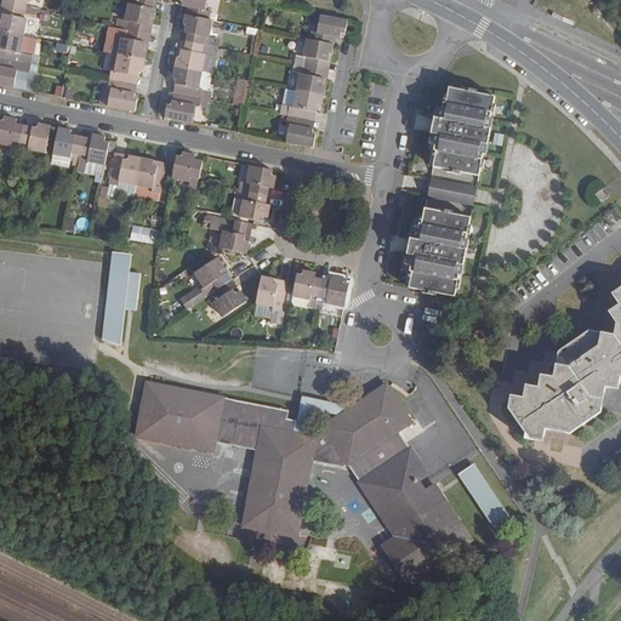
[(30,0),(9,0),(7,7),(26,11),(27,3),(30,4),(30,0)]
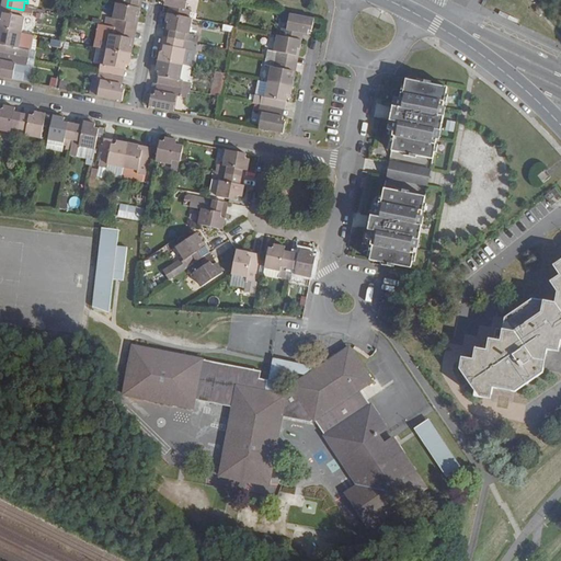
[(185,10),(186,0),(161,0),(162,0),(164,1),(164,6),(169,7),(174,8),(173,14),(189,18),(190,11),(185,10)]
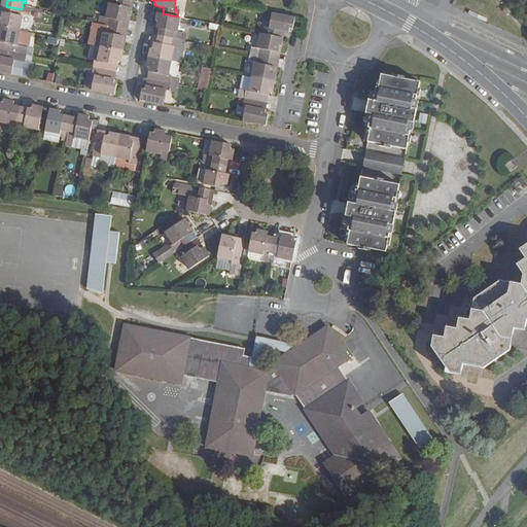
[(132,7),(127,6),(112,3),(109,3),(106,16),(106,19),(109,19),(107,26),(123,29),(124,23),(126,23),(128,15),(131,15),(132,7)]
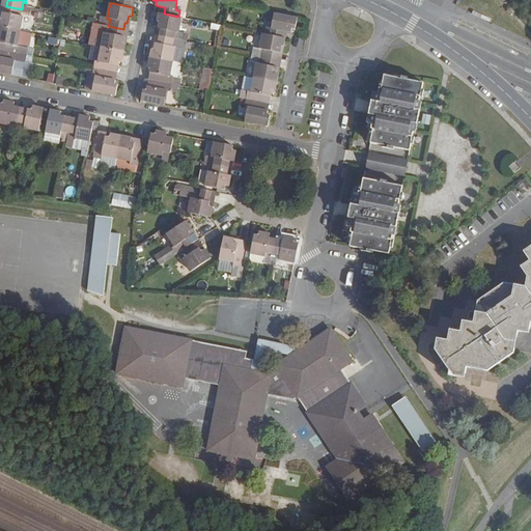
[(0,19),(0,27),(20,31),(23,17),(20,17),(22,9),(6,6),(5,14),(3,12),(1,20),(0,19)]
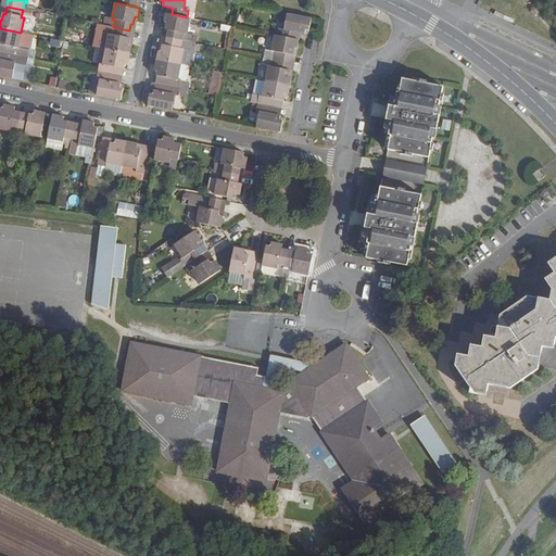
[(165,30),(167,30),(166,38),(181,41),(184,34),(187,35),(189,27),(190,19),(187,17),(172,14),(166,13),(164,22),(167,23),(165,30)]
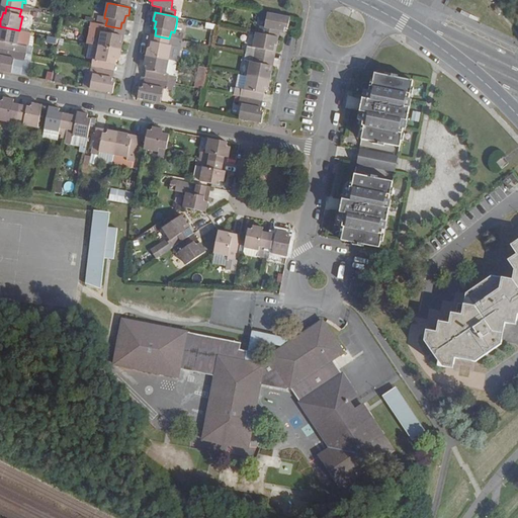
[(260,27),(259,34),(273,36),(275,30),(280,31),(284,32),(284,28),(288,29),(290,18),(267,13),(264,28),(260,27)]
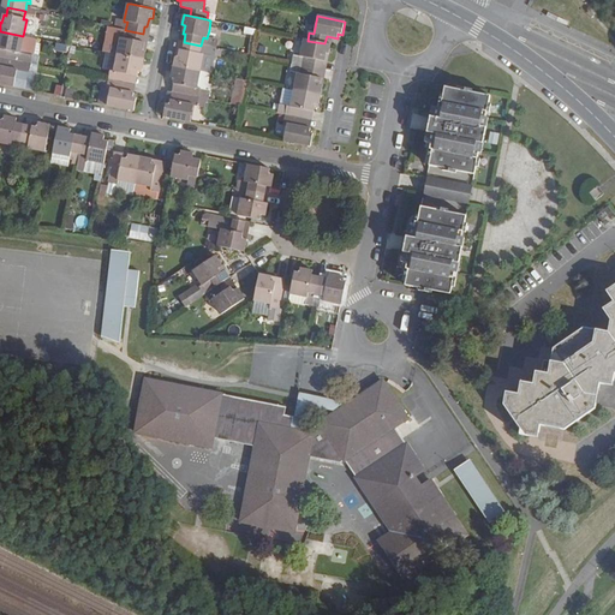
[(125,30),(127,22),(124,22),(124,19),(115,18),(114,28),(125,30)]
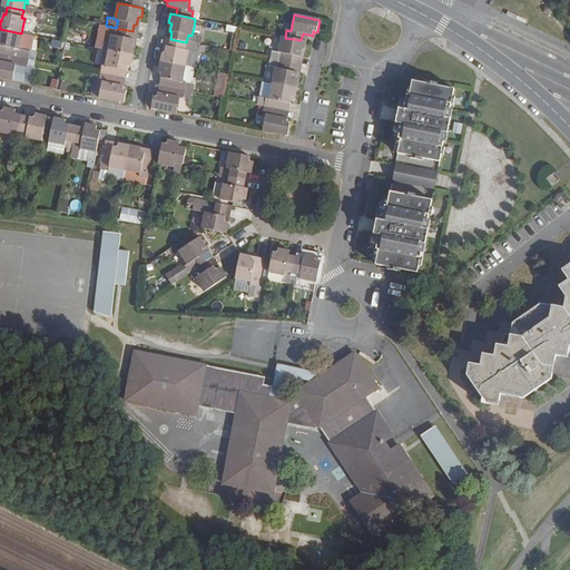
[(111,36),(115,37),(116,28),(106,26),(104,35),(111,36)]
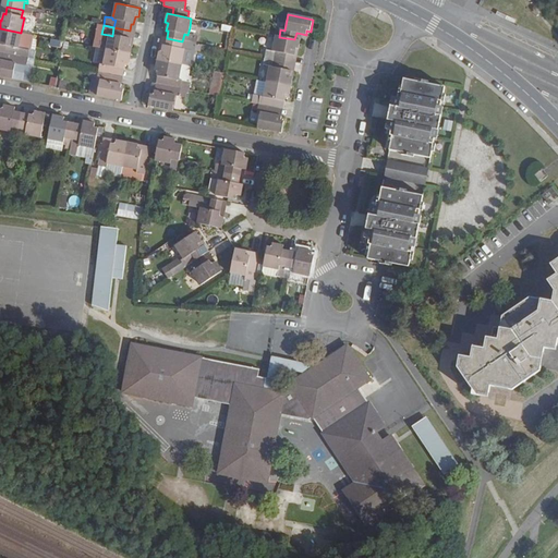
[(106,50),(130,55),(132,46),(129,46),(130,39),(129,38),(130,31),(113,27),(112,36),(109,35),(106,50)]
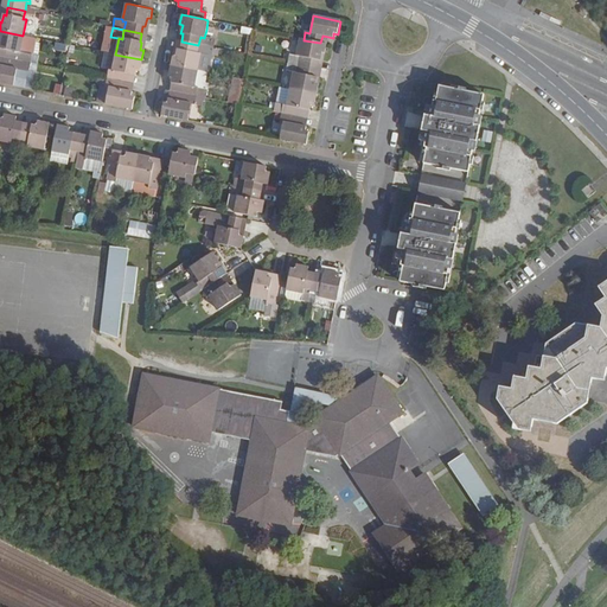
[(205,37),(204,38),(200,37),(198,45),(213,49),(216,38),(217,31),(206,30),(205,37)]
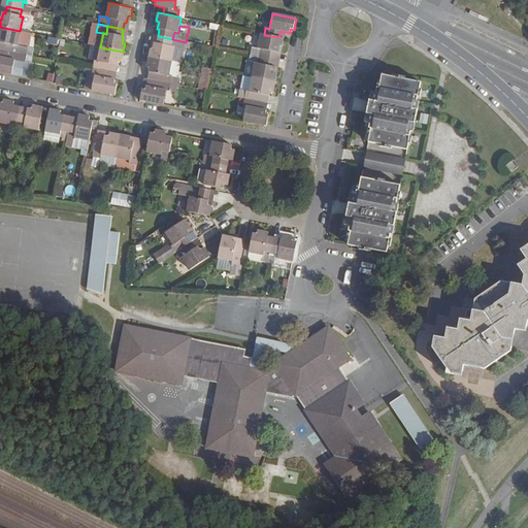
[(17,45),(20,31),(0,27),(0,42),(4,43),(3,51),(19,54),(27,55),(29,47),(27,47),(21,46),(17,45)]
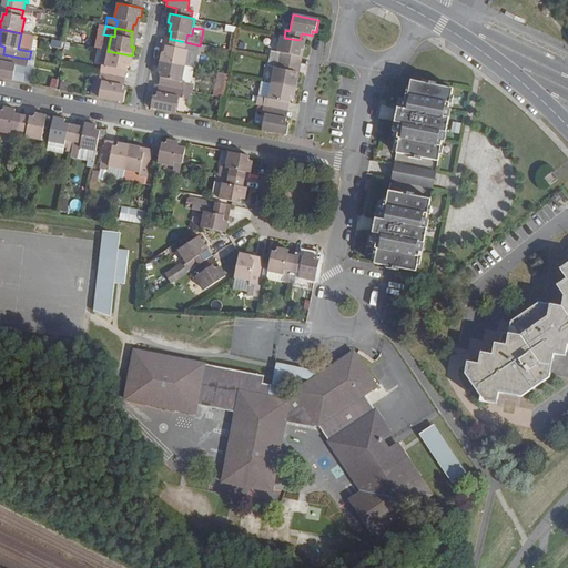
[(83,33),(73,32),(71,43),(81,46),(83,33)]
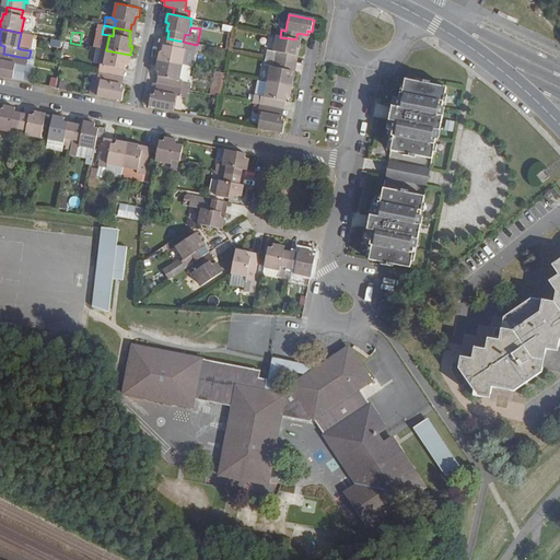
[(32,35),(21,33),(18,48),(22,49),(28,50),(32,35)]
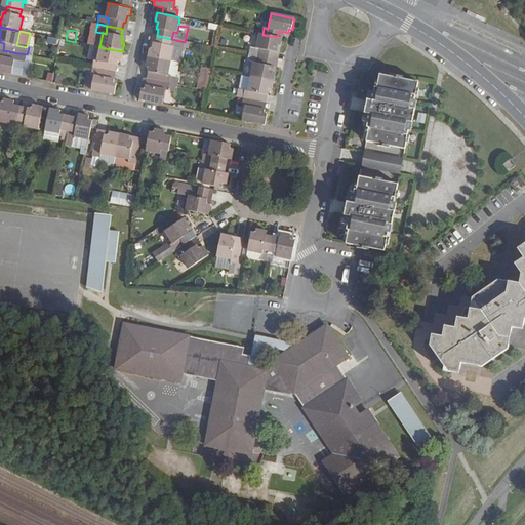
[(277,37),(263,35),(258,34),(256,48),(250,47),(249,54),(258,56),(273,59),(274,53),(277,54),(278,46),(281,47),(283,39),(277,37)]
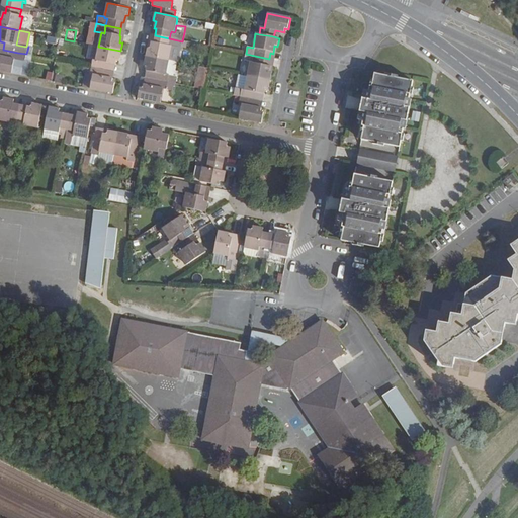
[(152,42),(151,49),(148,48),(146,56),(169,61),(177,63),(182,41),(169,38),(155,35),(153,42),(152,42)]
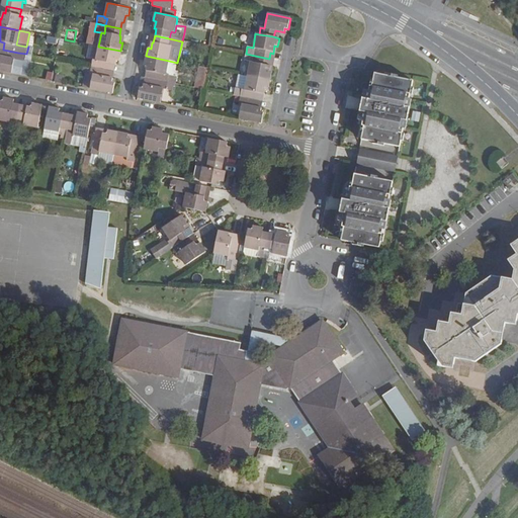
[(98,47),(86,45),(83,58),(92,60),(95,61),(98,47)]
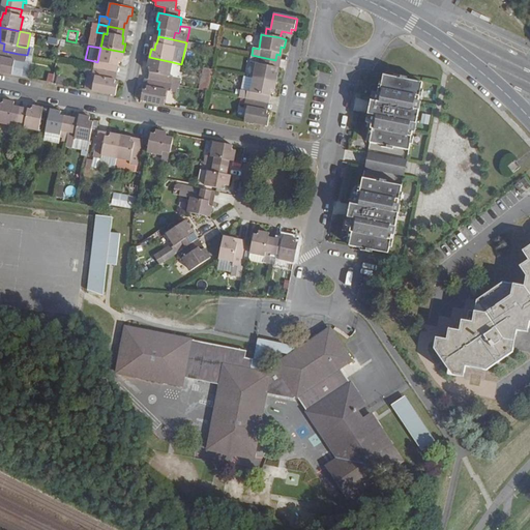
[(121,63),(123,52),(100,48),(97,62),(94,61),(93,68),(109,71),(110,64),(118,66),(118,62),(121,63)]
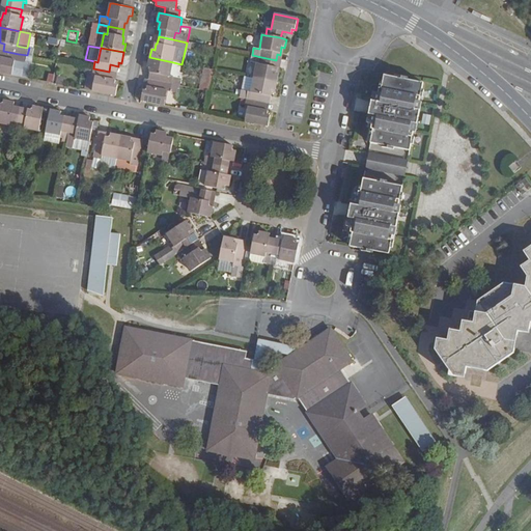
[(0,73),(11,76),(15,61),(18,61),(24,62),(26,63),(27,55),(19,54),(3,51),(2,58),(0,57),(0,73)]
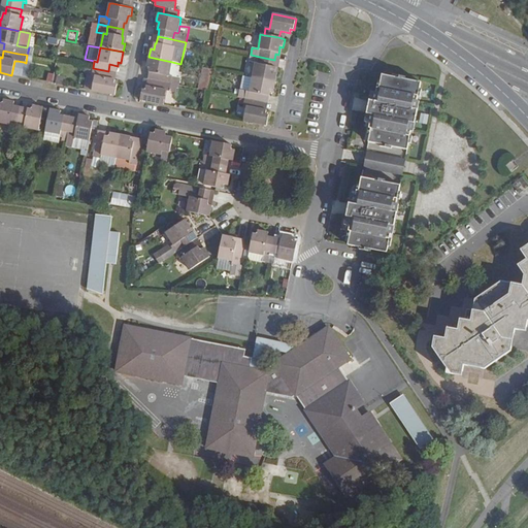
[(274,60),(260,57),(251,55),(249,62),(255,63),(252,77),(275,83),(276,74),(274,74),(275,66),(273,66),(274,60)]
